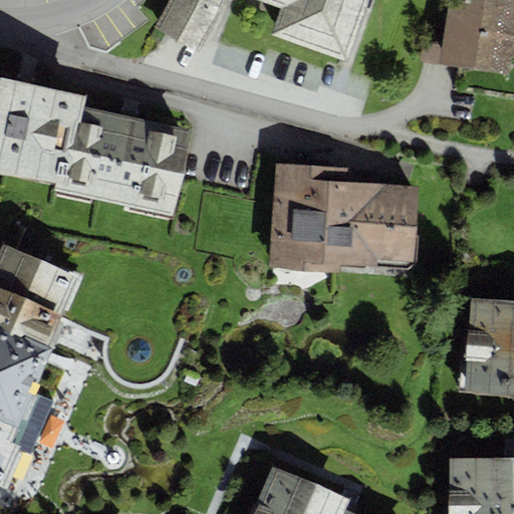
[(368,0),(169,0),(155,26),(195,50),(217,15),(223,0),(258,0),(280,7),(270,33),(348,60),(368,0)]
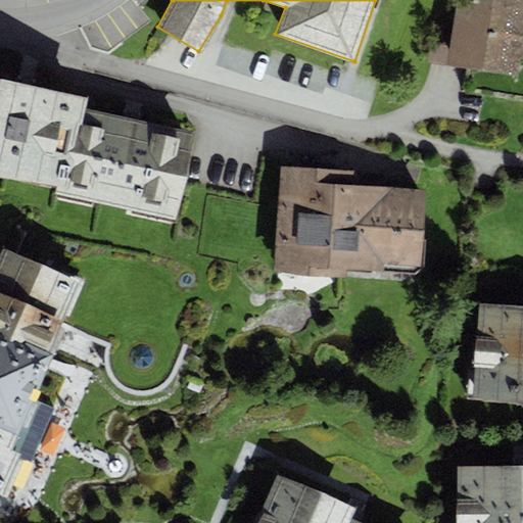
[(522,0),(456,0),(453,26),(434,22),(428,62),(517,76),(520,56),(522,56),(522,0)]
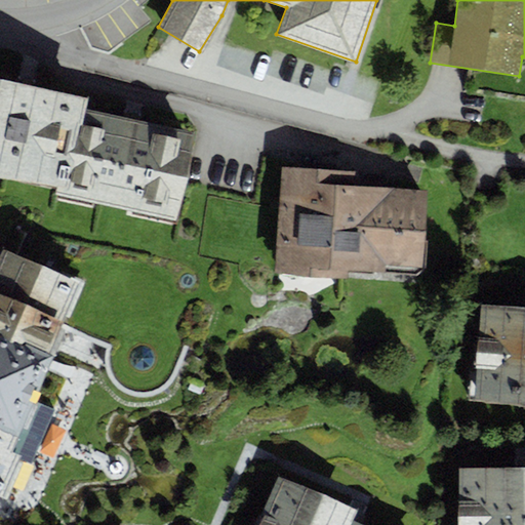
[(0,171),(59,185),(57,195),(178,220),(197,130),(87,108),(89,96),(0,77),(0,171)]
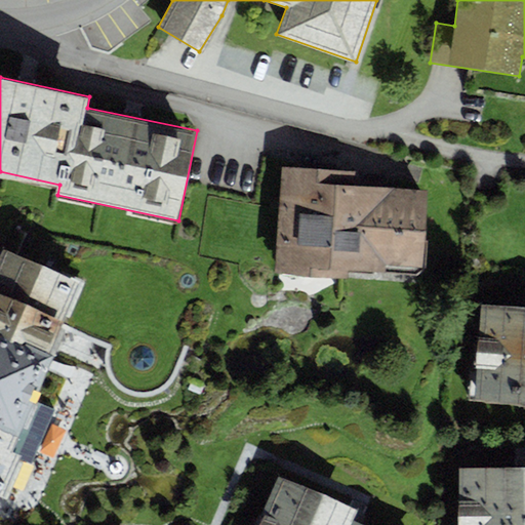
[(356,171),(281,166),(274,274),(348,279),(348,271),(417,275),(423,269),(429,190),(355,185),(356,171)]
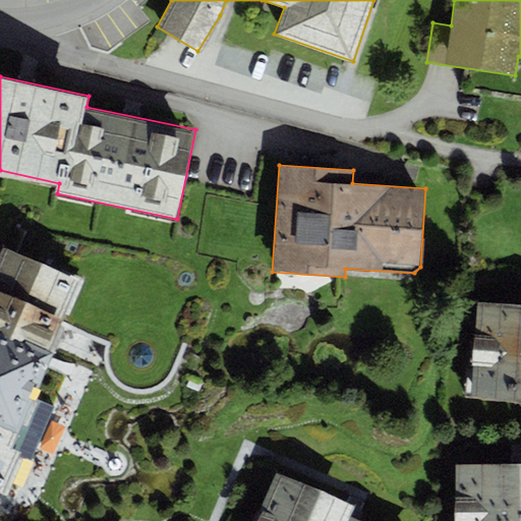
[(87,279),(1,243),(0,244),(0,490),(5,493),(21,456),(32,460),(54,406),(37,399),(87,279)]
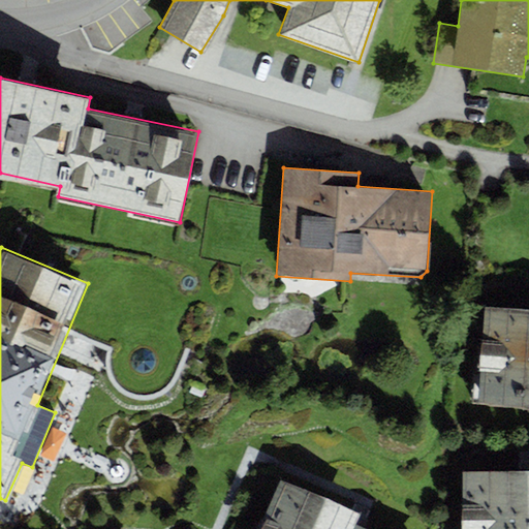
[(528,309),(485,306),(478,403),(528,405),(528,309)]
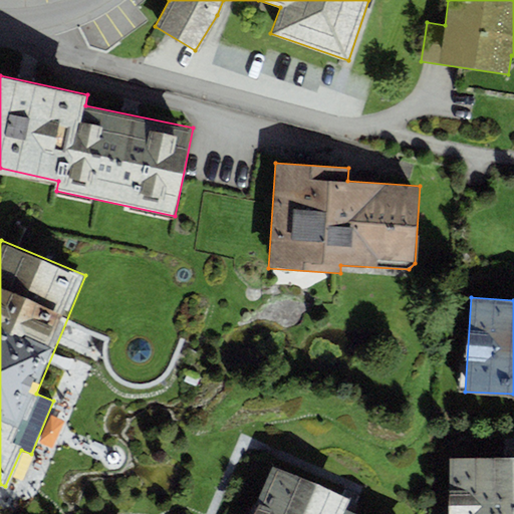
[(513,513),(513,457),(450,457),(449,513),(513,513)]
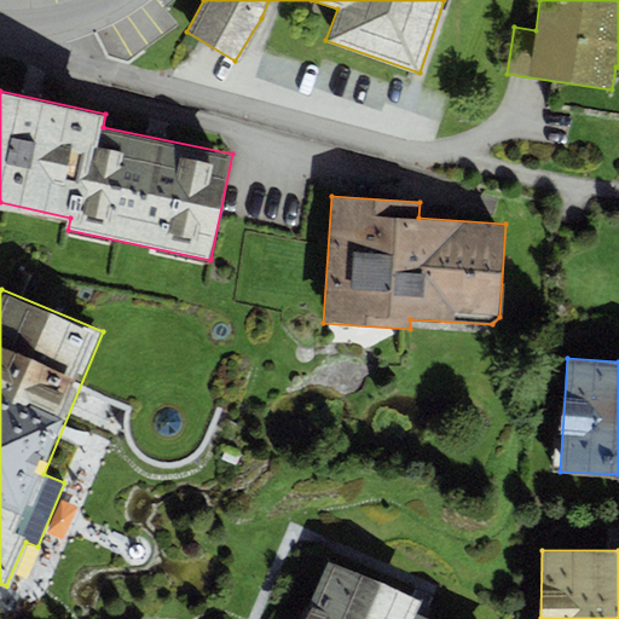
[(327,560),(301,618),(435,618),(417,611),(422,600),(420,600),(327,560)]
